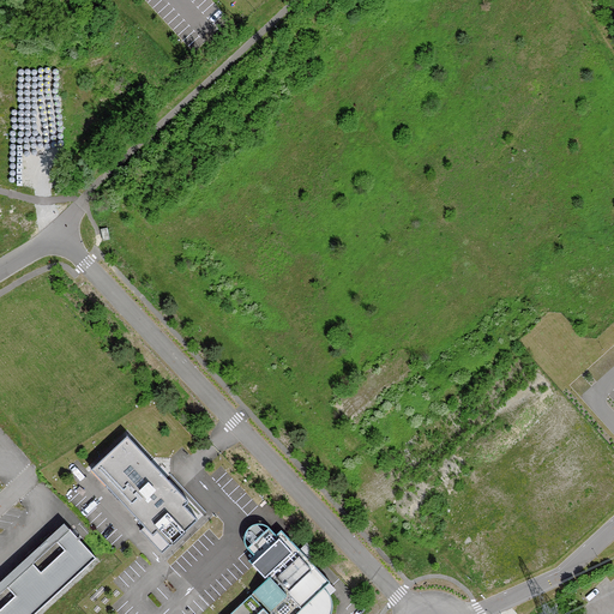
[(169,489),(174,486),(128,437),(108,455),(113,459),(127,445),(169,489)]
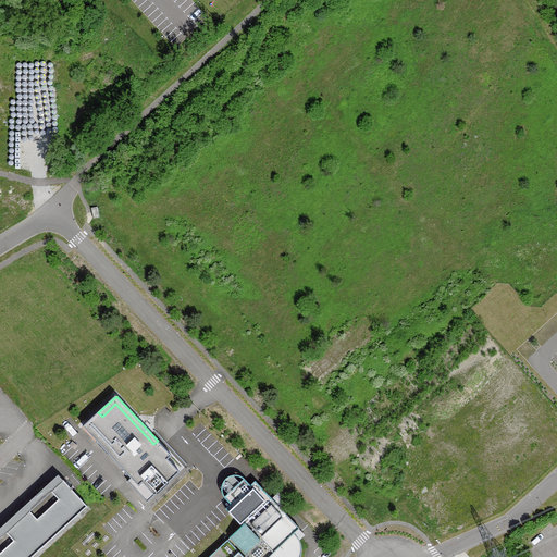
[(102,417),(98,412),(84,426),(132,478),(151,499),(176,475),(165,463),(169,460),(172,456),(158,441),(153,444),(115,404),(102,417)]
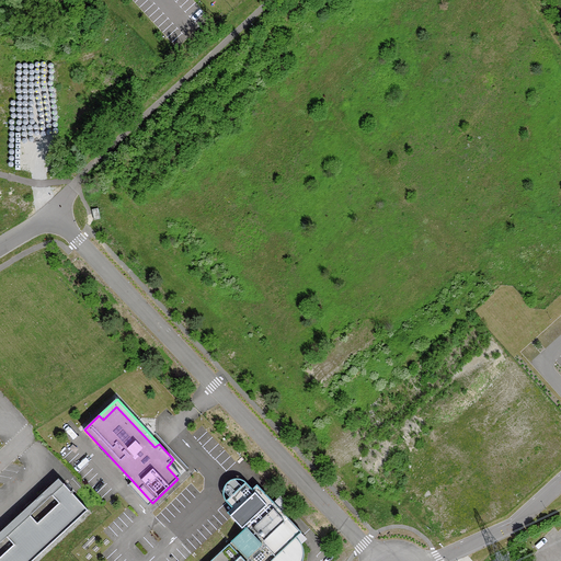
[(182,476),(170,464),(167,467),(178,479),(182,476)]
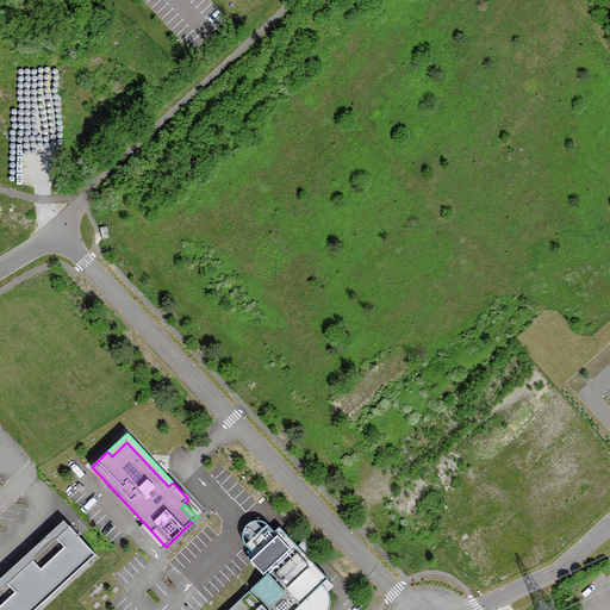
[(166,547),(144,523),(141,528),(162,551),(166,547)]
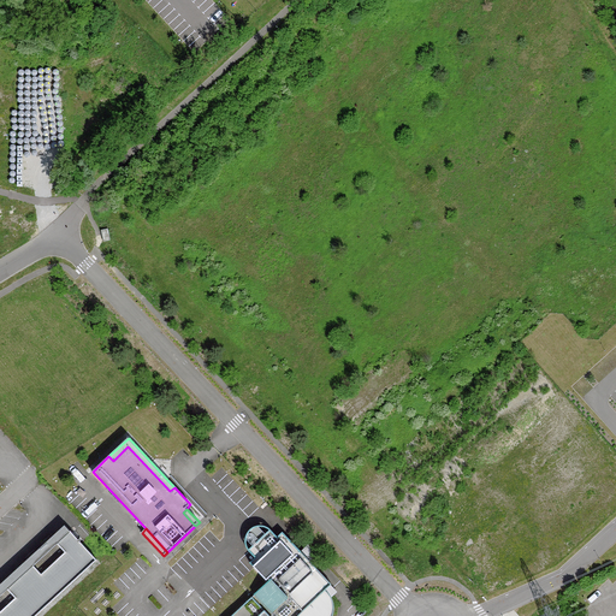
[(0,615),(36,615),(99,561),(71,532),(59,544),(52,535),(42,544),(46,548),(39,554),(36,550),(27,558),(34,566),(9,588),(1,581),(0,582),(0,615)]
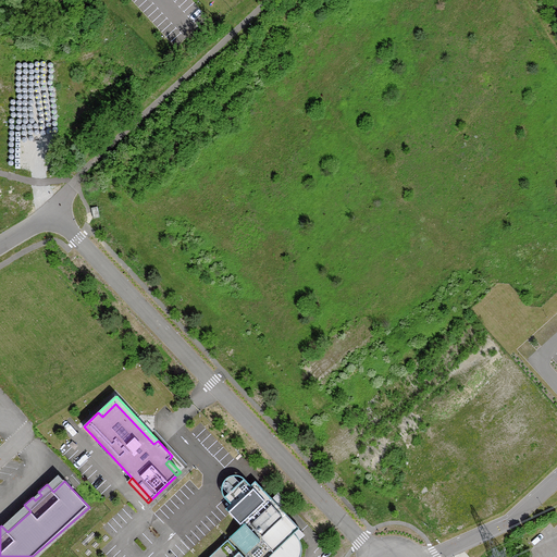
[(299,533),(297,530),(302,524),(274,495),(233,534),(254,556),(292,556),(302,547),(302,543),(301,537),(299,533)]
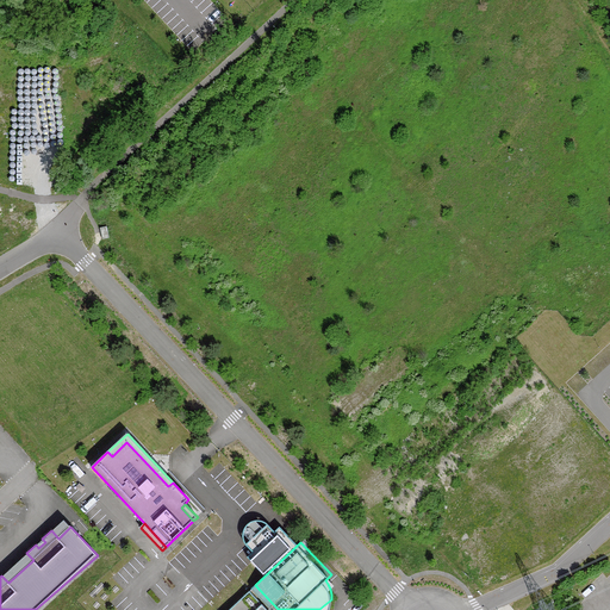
[(255,585),(228,609),(274,609),(277,609),(255,585)]
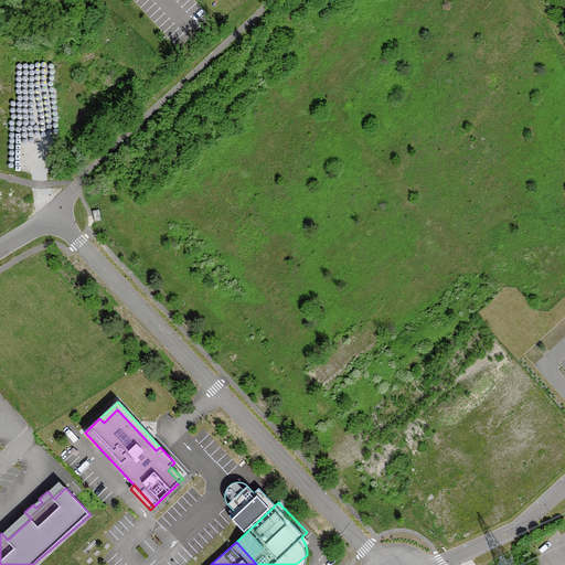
[(307,555),(296,564),(301,564),(305,562),(307,555)]
